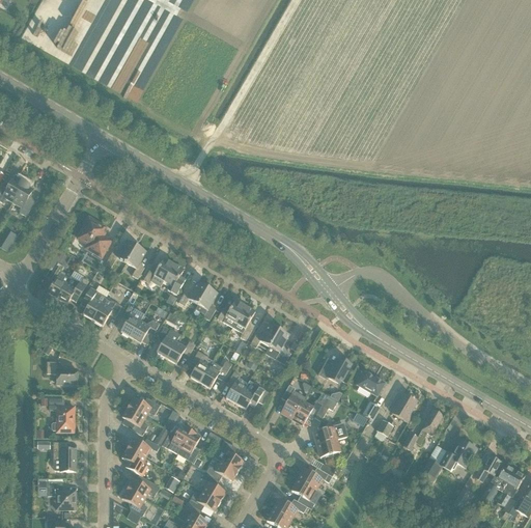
[(12,201),(24,181),(18,177),(18,178),(14,176),(8,186),(2,182),(0,185),(0,199),(3,202),(6,197),(12,201)]
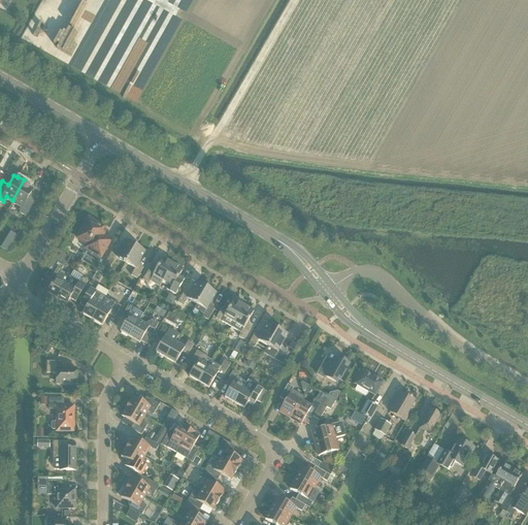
[(24,179),(12,200),(21,204),(20,209),(26,214),(34,199),(28,196),(33,187),(29,184),(29,183),(24,179)]
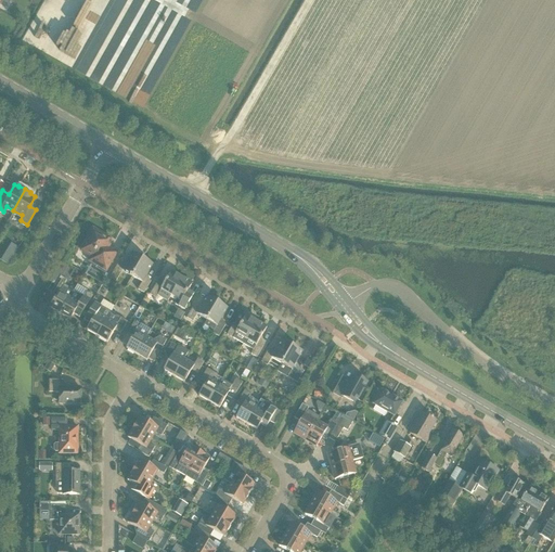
[(106,239),(108,234),(92,226),(87,235),(88,235),(81,247),(91,254),(89,258),(106,268),(116,251),(108,246),(111,242),(106,239)]
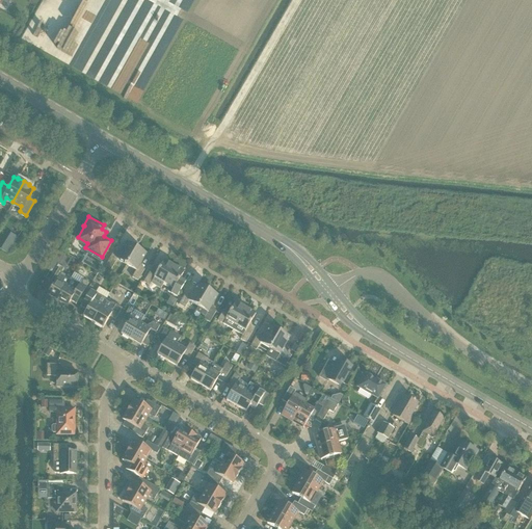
[(19,243),(24,235),(12,228),(7,235),(19,243)]
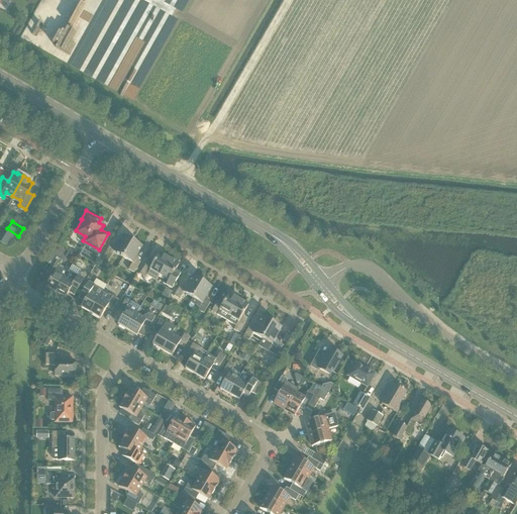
[(6,231),(1,238),(8,242),(12,234),(6,231)]
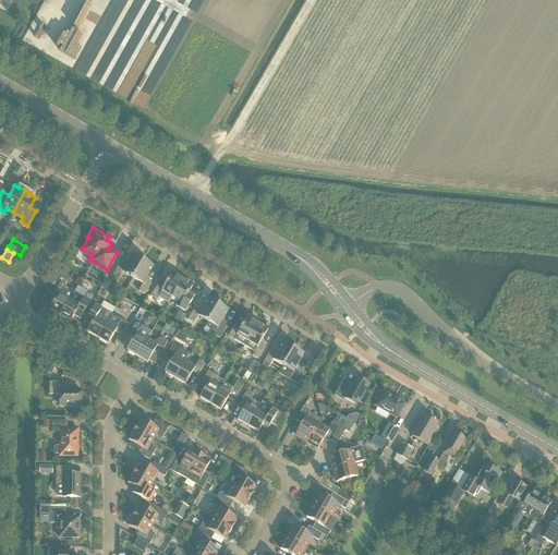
[(143,257),(142,256),(142,255),(135,251),(135,252),(133,251),(125,264),(120,261),(110,276),(117,280),(123,269),(133,275),(143,257)]
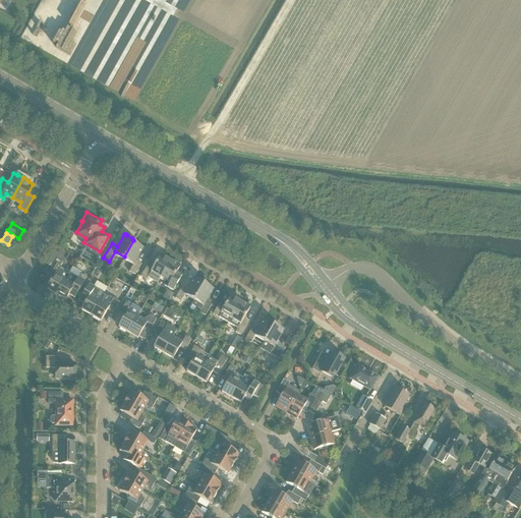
[(136,257),(143,245),(133,240),(124,256),(133,262),(129,269),(135,272),(141,261),(136,257)]
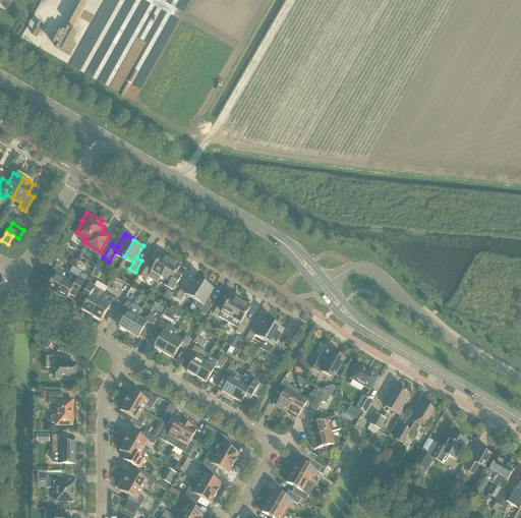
[(161,275),(171,256),(161,251),(155,263),(150,259),(140,274),(147,277),(148,275),(157,281),(161,275)]
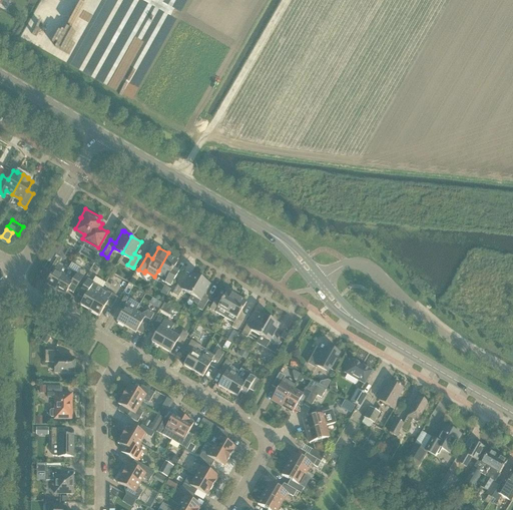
[(67,268),(67,267),(62,265),(63,263),(59,261),(62,256),(56,252),(53,257),(47,268),(52,271),(45,283),(55,288),(67,268)]
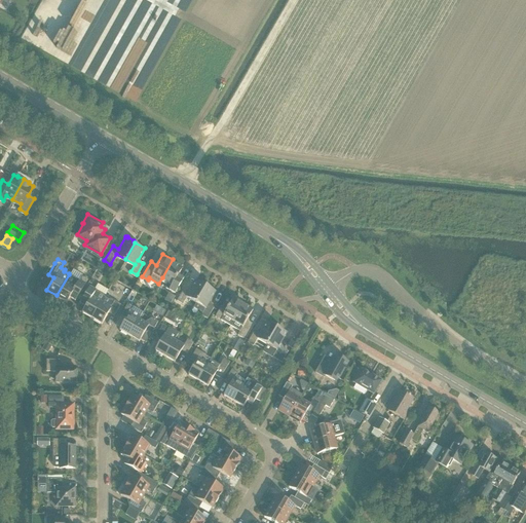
[(176,276),(182,265),(173,259),(162,277),(167,281),(165,284),(166,286),(175,291),(182,279),(176,276)]
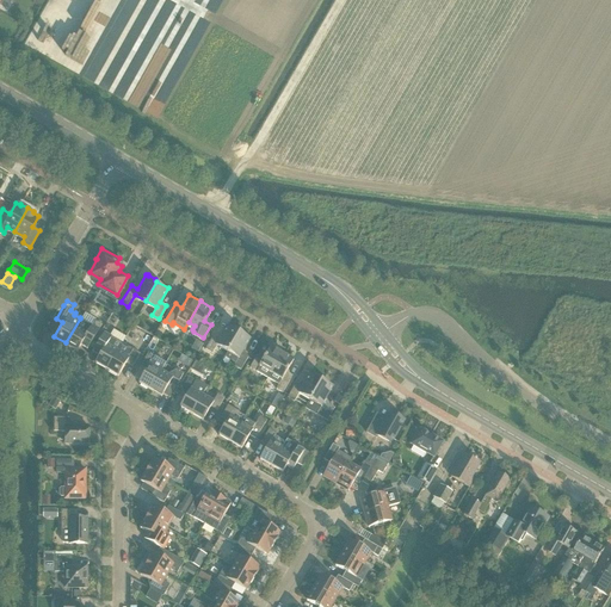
[(96,317),(92,322),(81,316),(80,317),(80,319),(66,342),(78,350),(85,336),(91,340),(102,321),(96,317)]
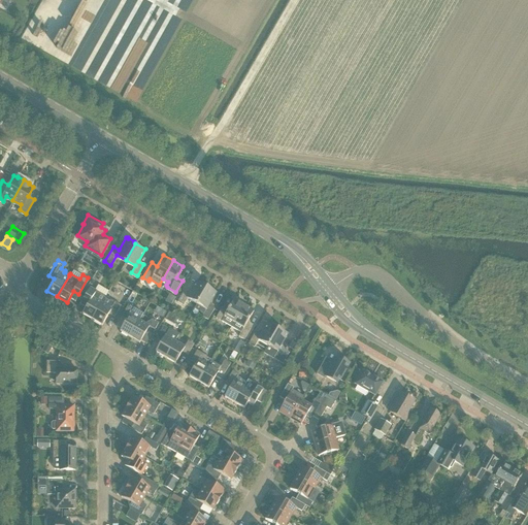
[(199,279),(199,281),(197,279),(190,291),(184,288),(177,299),(184,303),(188,296),(197,301),(206,285),(205,284),(205,283),(199,279)]
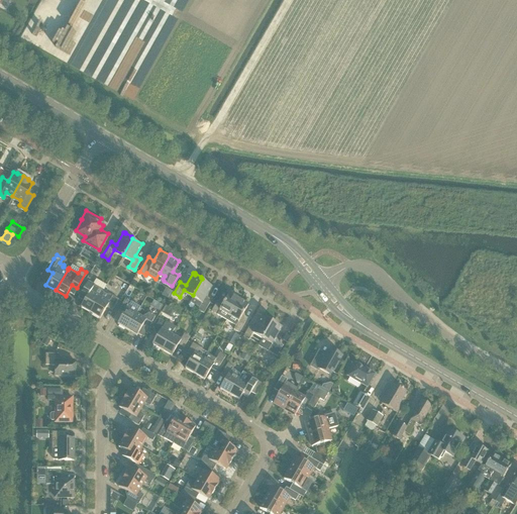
[(104,275),(100,285),(111,290),(115,281),(104,275)]
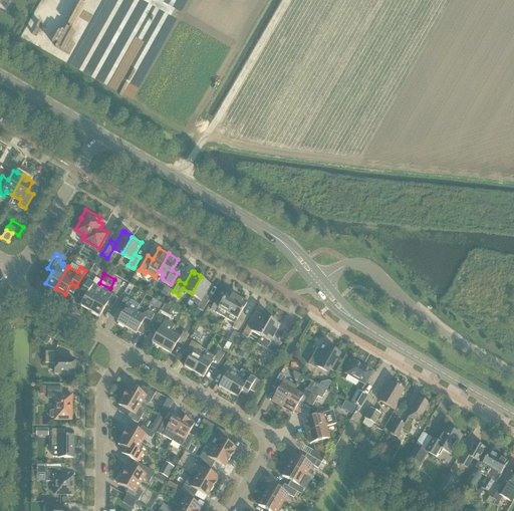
[(204,295),(211,283),(201,277),(192,293),(189,298),(198,303),(197,305),(203,309),(209,298),(204,295)]
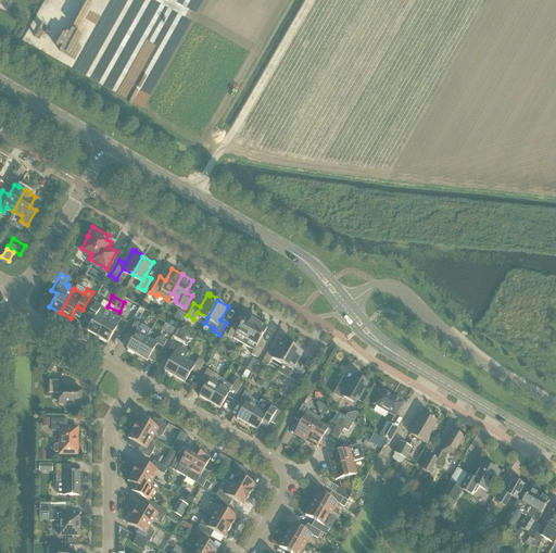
[(111,310),(101,304),(96,301),(88,312),(93,315),(87,328),(97,334),(111,310)]
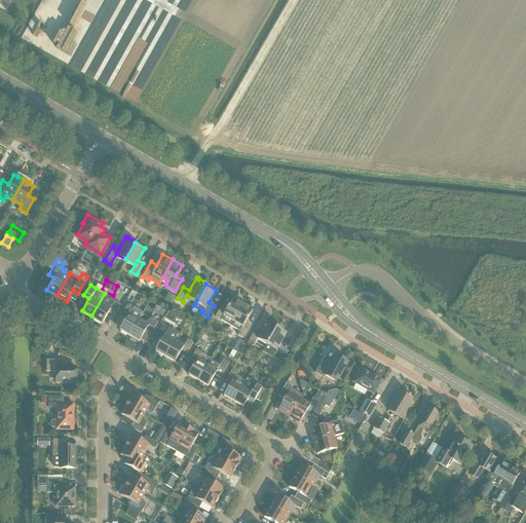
[(120,302),(115,299),(105,293),(91,315),(102,322),(109,310),(114,313),(120,302)]
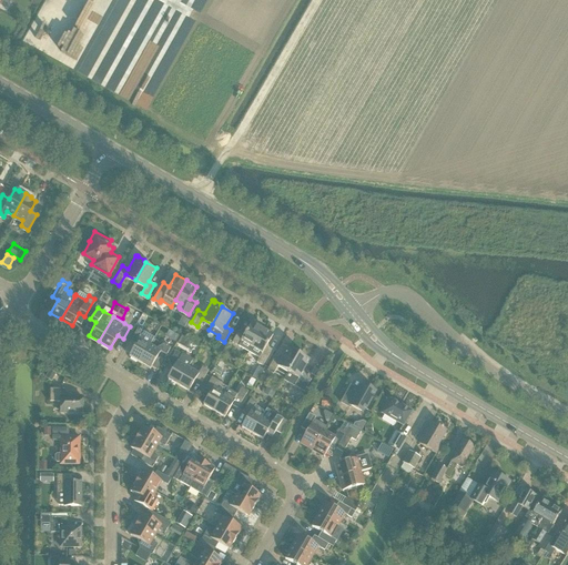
[(249,349),(252,344),(263,325),(252,319),(245,331),(240,328),(232,340),(249,349)]
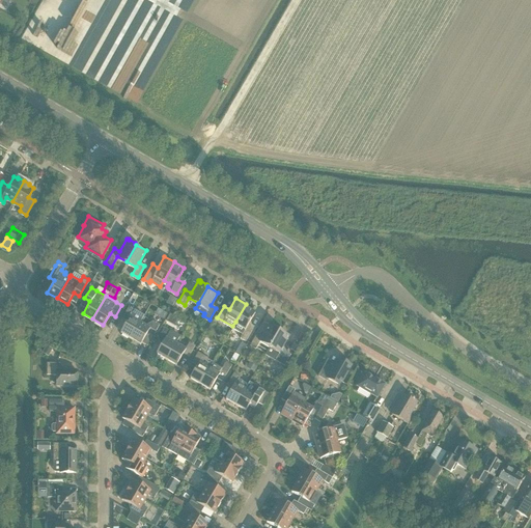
[(128,318),(120,330),(131,336),(140,320),(144,313),(135,308),(129,304),(122,315),(128,318)]
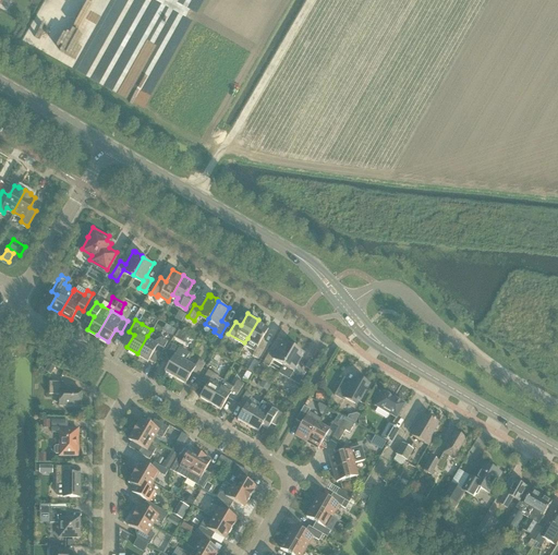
[(262,337),(268,326),(258,320),(247,338),(253,341),(251,347),(254,349),(252,352),(258,357),(268,340),(262,337)]
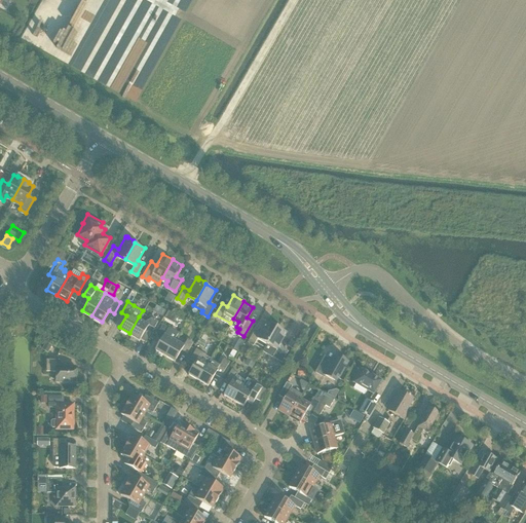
[(182,326),(188,320),(177,307),(170,313),(182,326)]
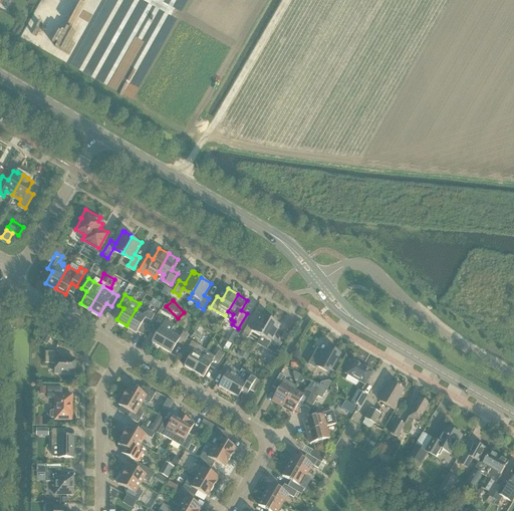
[(126,325),(137,331),(143,319),(148,322),(155,312),(149,308),(141,312),(136,309),(126,325)]
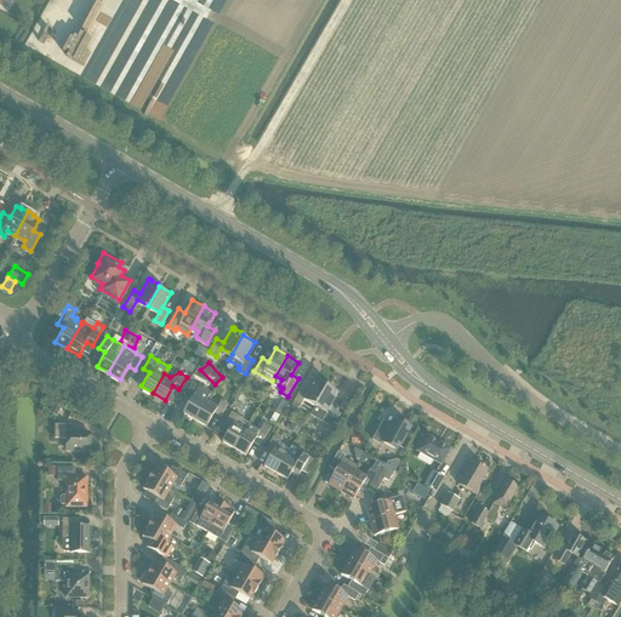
[(326,384),(325,383),(325,382),(318,377),(317,378),(315,377),(307,392),(300,388),(292,401),(300,405),(305,398),(314,404),(315,404),(326,384)]
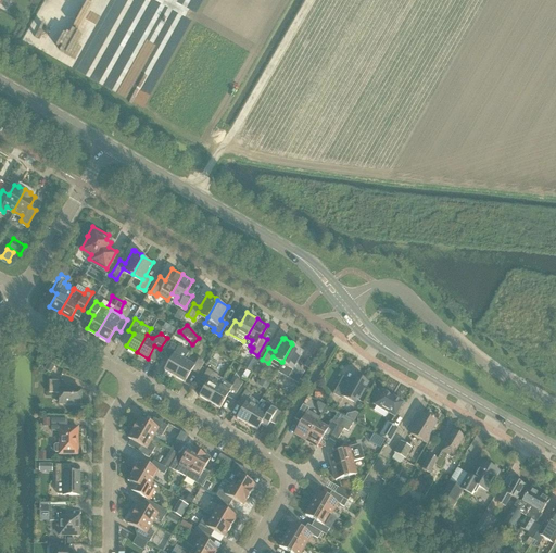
[(178,342),(178,344),(173,340),(165,352),(171,355),(164,368),(174,374),(185,357),(189,349),(178,342)]
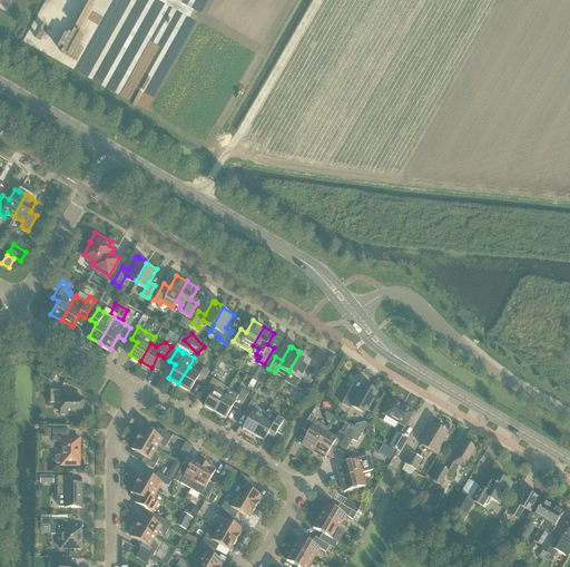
[(303,372),(311,359),(300,353),(290,371),(288,371),(284,379),(295,385),(295,384),(302,388),(308,375),(303,372)]
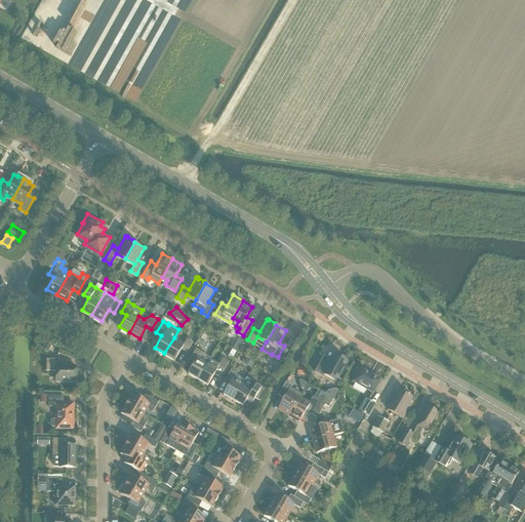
[(164,353),(174,359),(182,348),(187,351),(193,339),(187,335),(184,343),(174,337),(164,353)]
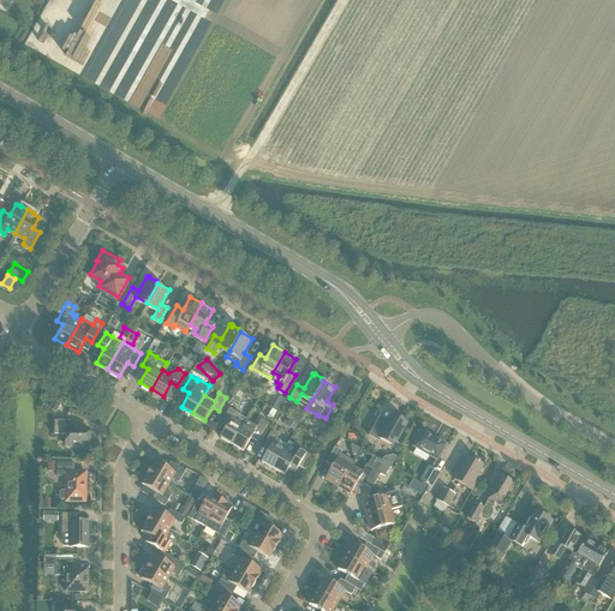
[(61,401),(54,397),(49,406),(57,409),(61,401)]
